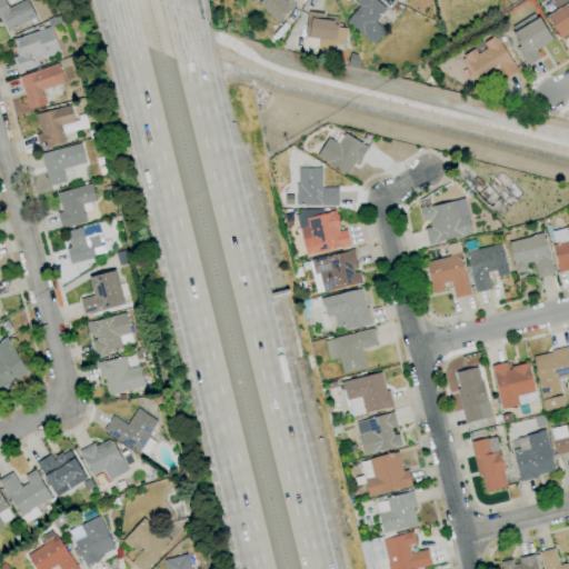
[(8,31),(6,25),(3,26),(0,19),(0,0),(5,0),(9,8),(25,0),(27,0),(36,17),(8,31)]
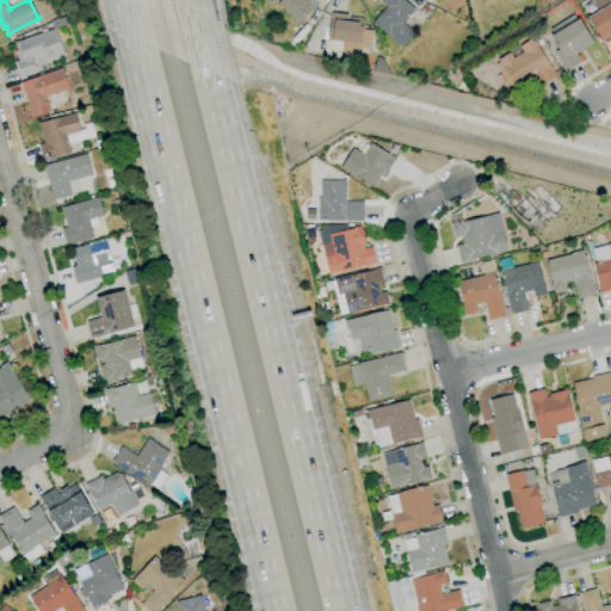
[(308,0),(279,0),(276,5),(297,24),(314,5),(308,0)]
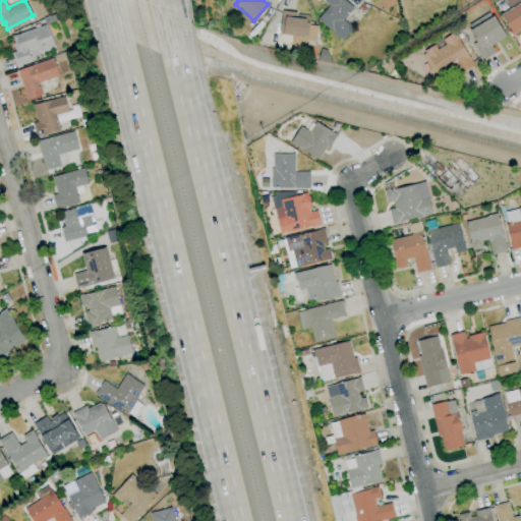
[(341,19),(352,8),(343,0),(322,0),(323,0),(328,5),(315,18),(341,41),(351,29),(341,19)]
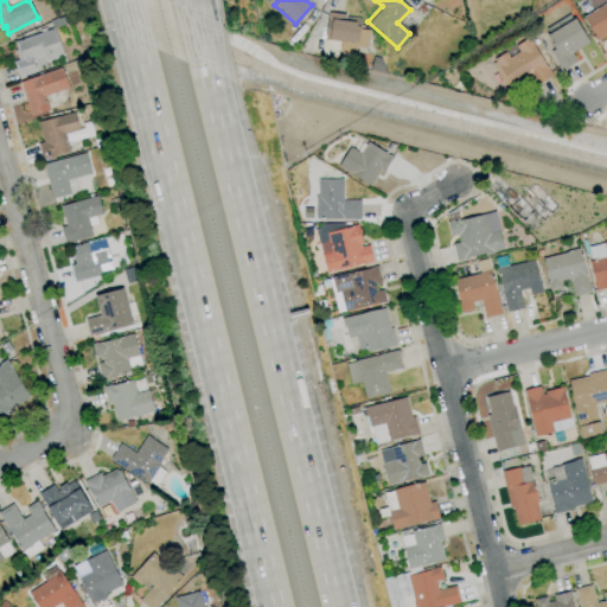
[(595,42),(606,34),(606,0),(586,0),(592,11),(583,16),(595,42)]
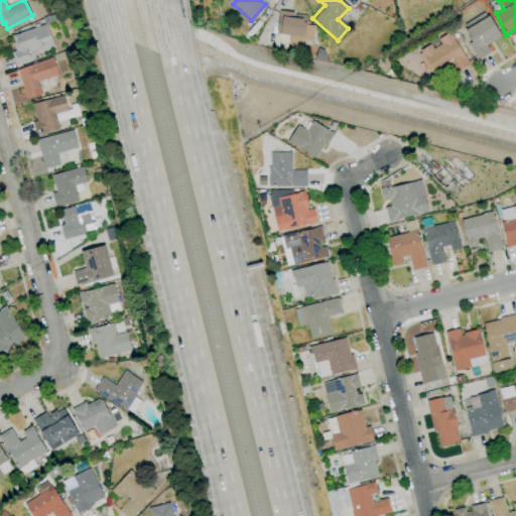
[(305,13),(277,12),(276,34),(288,34),(287,45),(301,46),(301,40),(311,41),(312,25),(304,24),(305,13)]
